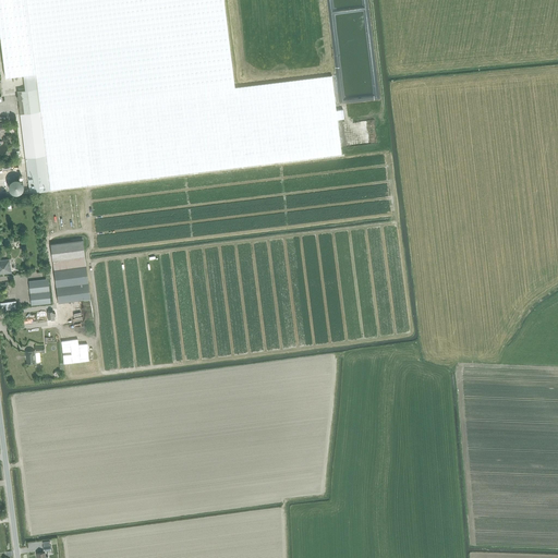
[(0,0),(0,43),(4,79),(23,76),(24,91),(16,92),(28,194),(341,156),(332,76),(234,88),(223,0),(0,0)]
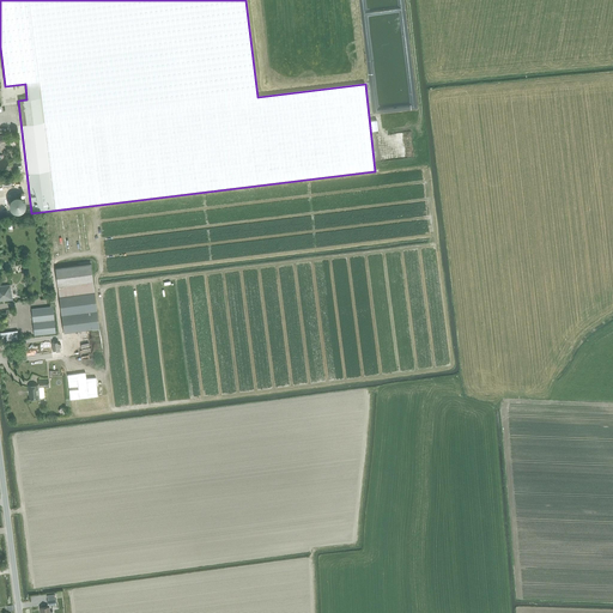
[(99,328),(91,263),(55,268),(64,333),(99,328)]
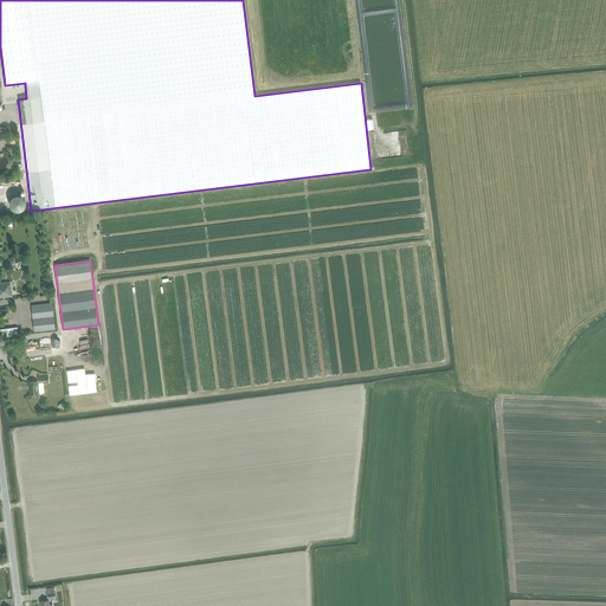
[(0,283),(0,297),(13,296),(12,282),(0,283)]
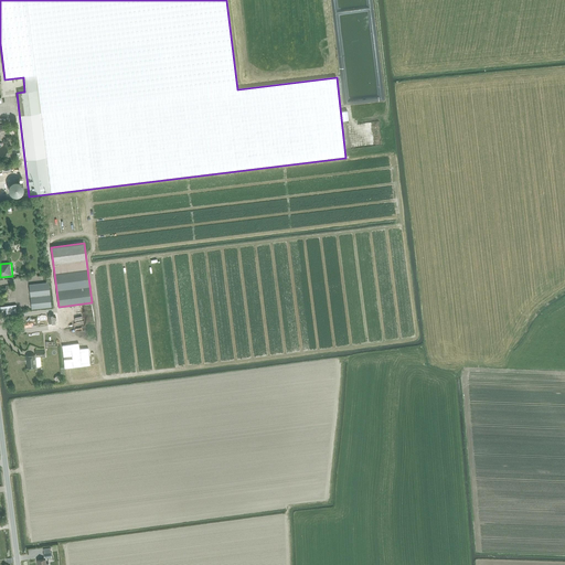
[(52,308),(50,284),(30,286),(33,310),(52,308)]
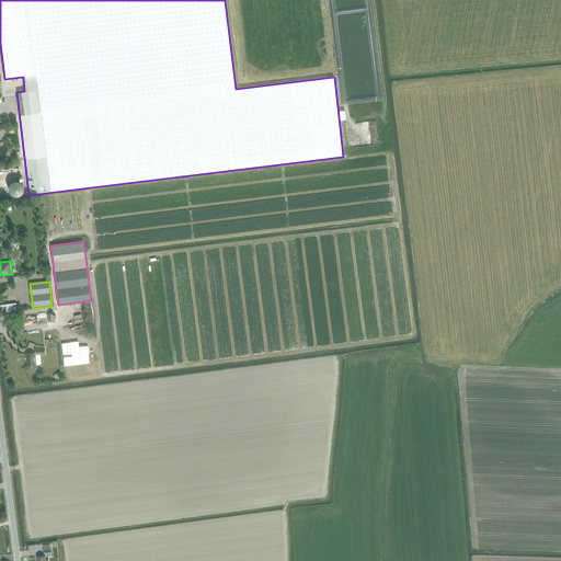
[(36,355),(36,353),(26,354),(27,366),(35,365),(34,355),(36,355)]
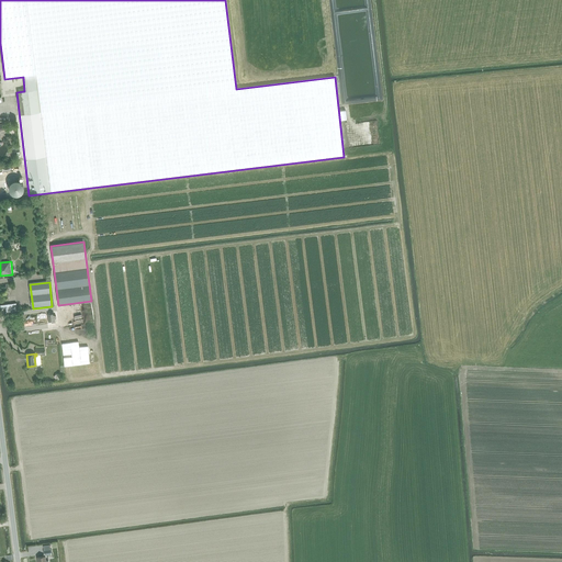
All buildings are outlined.
